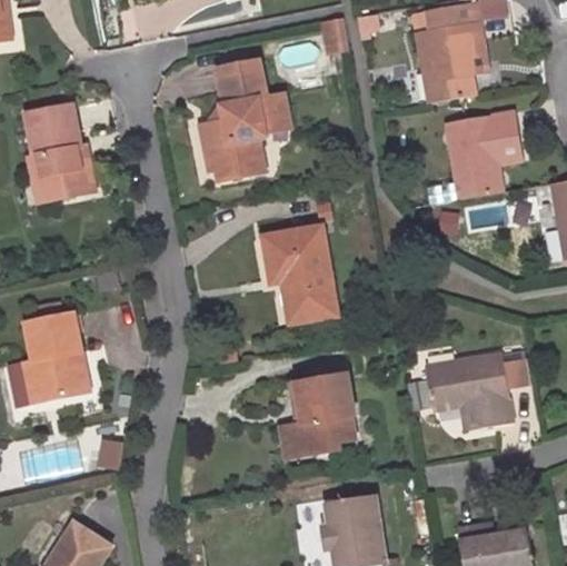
[(485,0),(434,8),(437,27),(423,30),(434,101),(481,95),(478,72),(495,69),(485,0)]
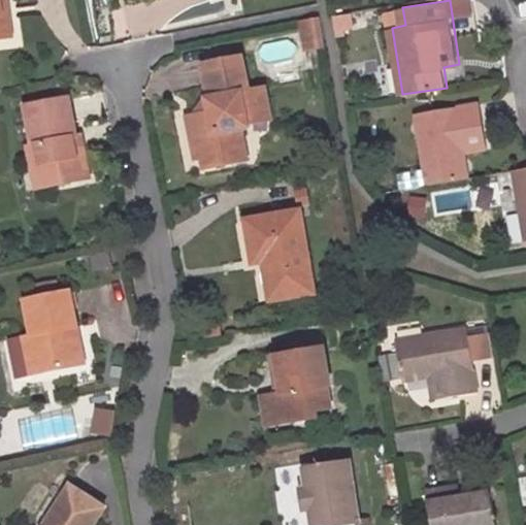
[(389,10),(392,28),(405,25),(402,7),(389,10)]
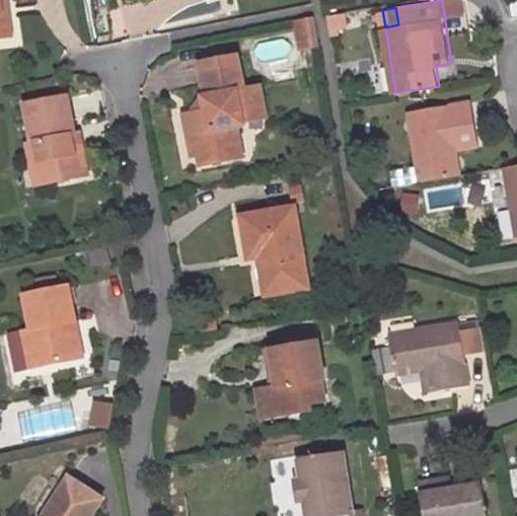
[(345,10),(325,13),(327,30),(347,27),(345,10)]
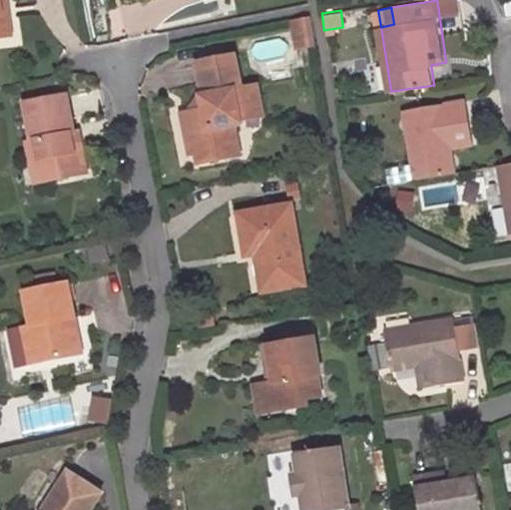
[(293,47),(316,45),(314,14),(291,16),(293,47)]
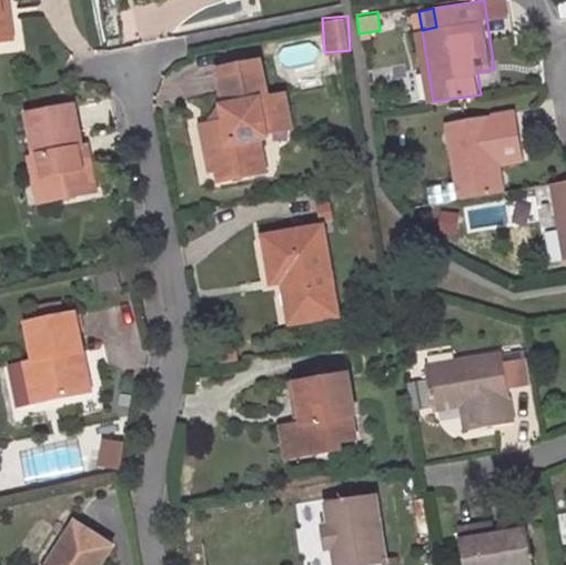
[(255,59),(215,67),(223,103),(216,104),(212,117),(212,121),(196,124),(206,169),(214,168),(216,179),(246,172),(244,159),(252,157),(248,138),(253,130),(263,134),(271,119),(283,115),(280,94),(263,97),(255,59)]
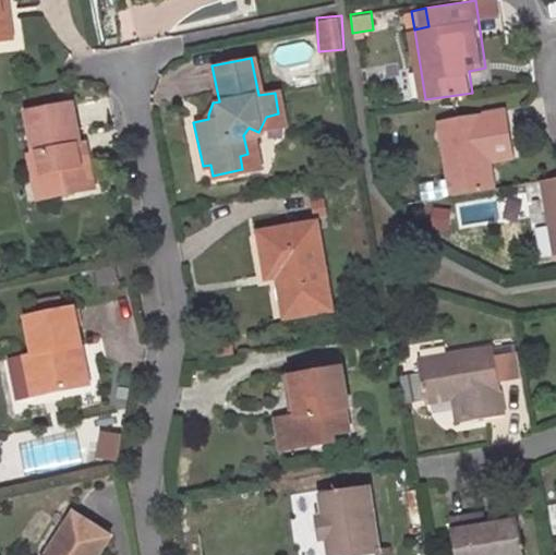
[(89,188),(83,155),(74,156),(71,142),(75,142),(67,99),(22,109),(31,149),(23,152),(28,175),(38,172),(44,196),(89,188)]
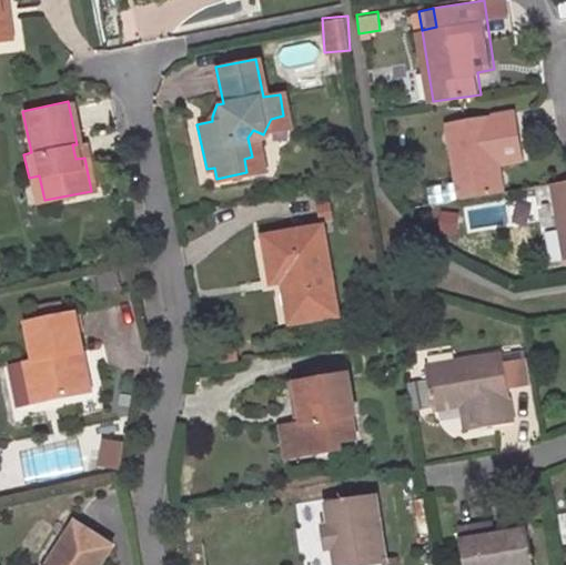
[(498,144),(522,141),(516,110),(447,121),(456,180),(458,197),(505,190),(502,162),(498,144)]
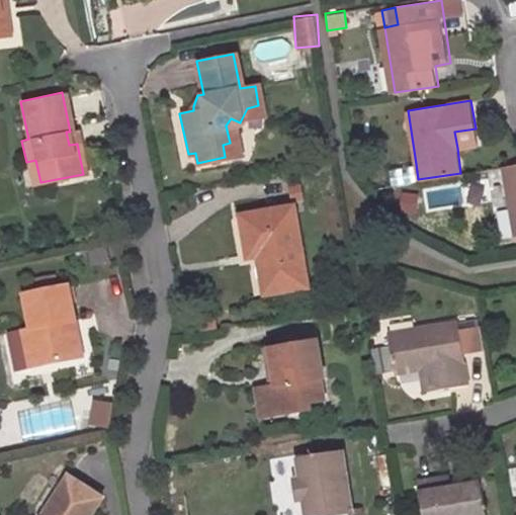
[(261,117),(258,105),(247,108),(240,122),(261,117)]
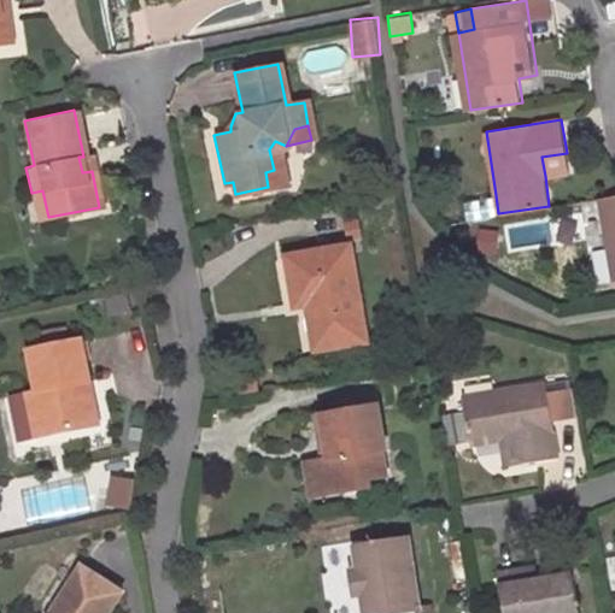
[(285,184),(275,141),(269,149),(274,170),(265,172),(268,187),(285,184)]
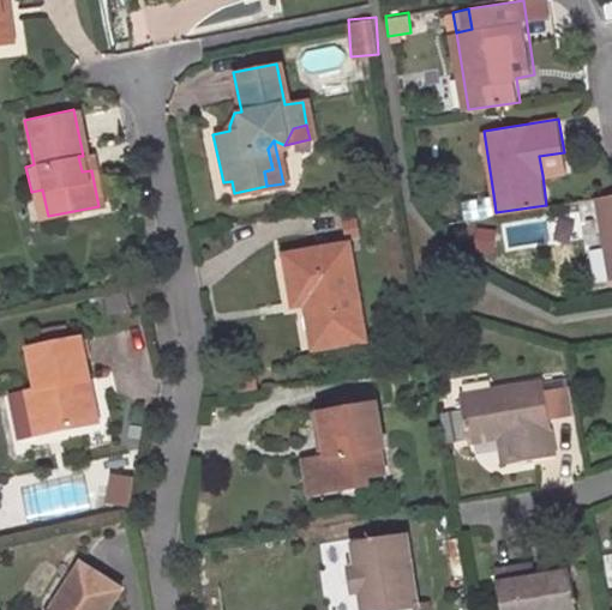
[(567,170),(564,152),(539,156),(543,175),(567,170)]
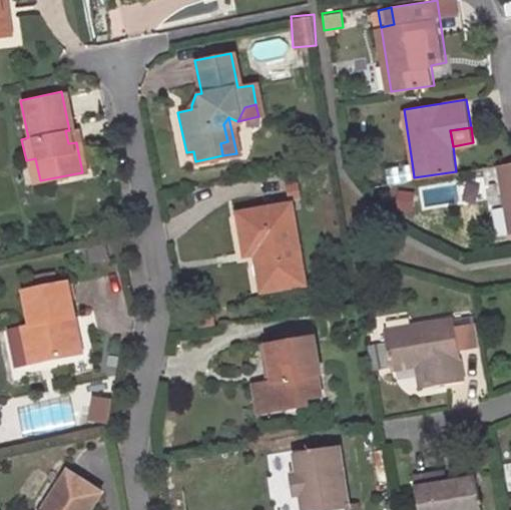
[(74,128),(69,130),(65,130),(68,143),(76,142),(74,128)]
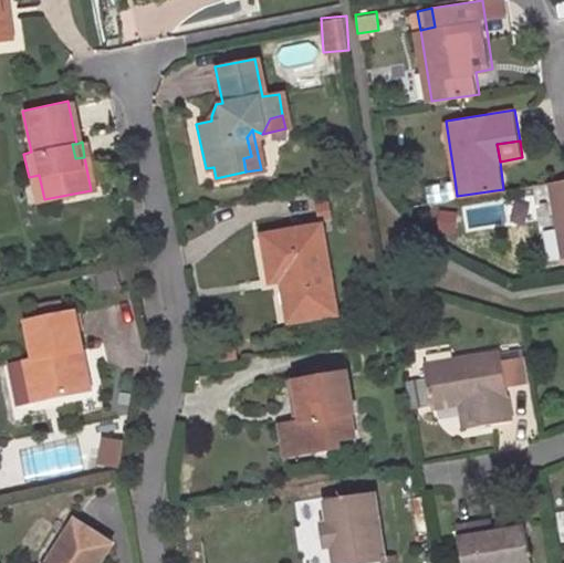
[(33,200),(44,199),(39,175),(29,177),(33,200)]
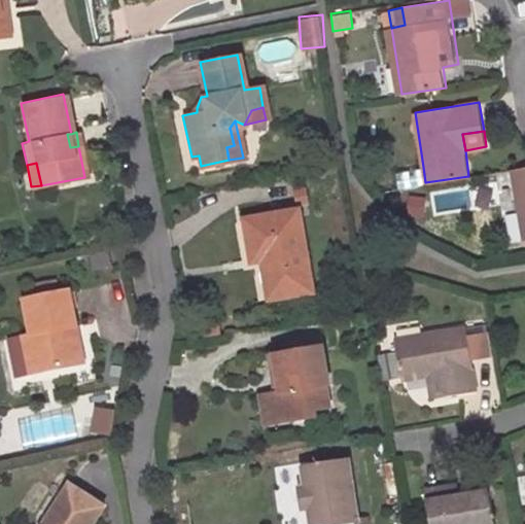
[(524,166),(508,170),(518,240),(524,239),(524,166)]
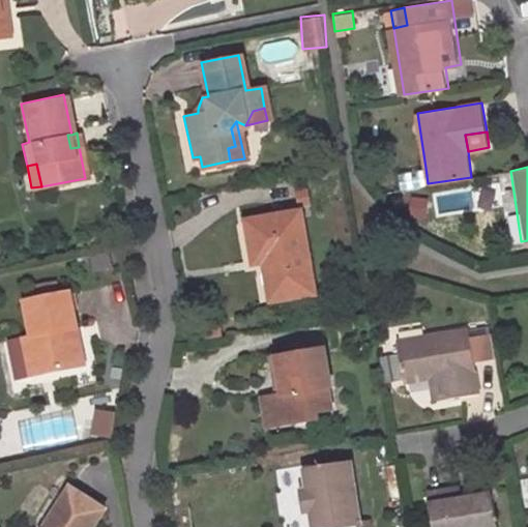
[(428,183),(426,168),(399,172),(401,188),(428,183)]
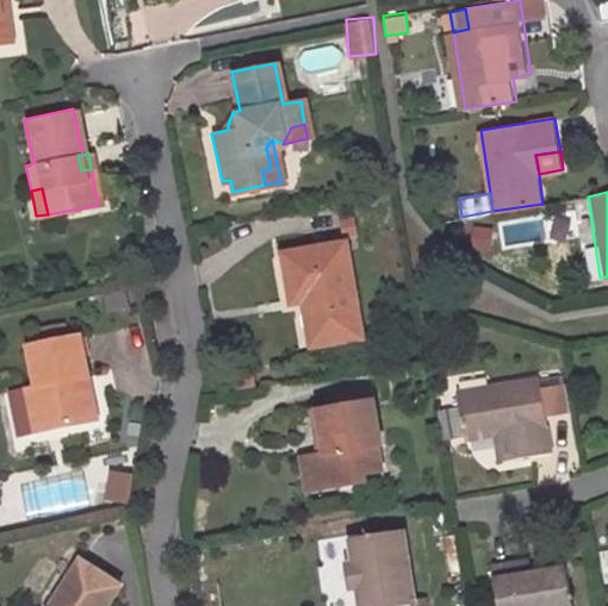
[(348,212),(337,214),(341,233),(352,231),(348,212)]
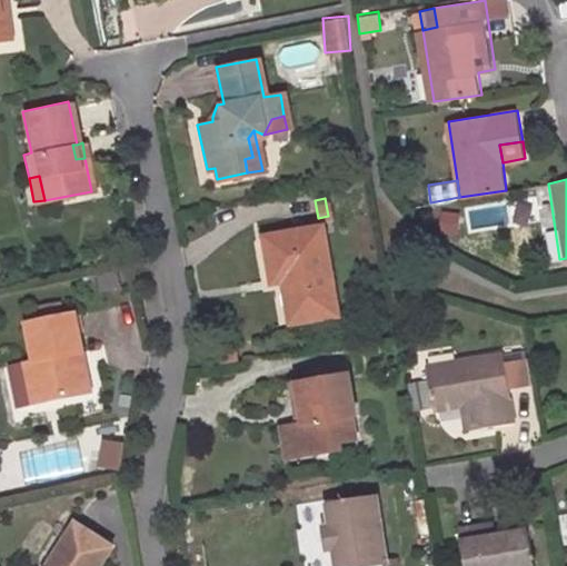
[(319,225),(259,235),(267,278),(280,276),(288,321),(335,314),(319,225)]
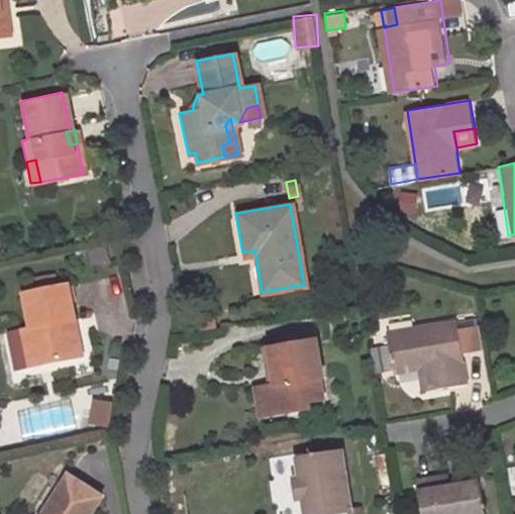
[(70,318),(63,282),(18,291),(25,326),(17,327),(25,364),(68,355),(61,320),(70,318)]
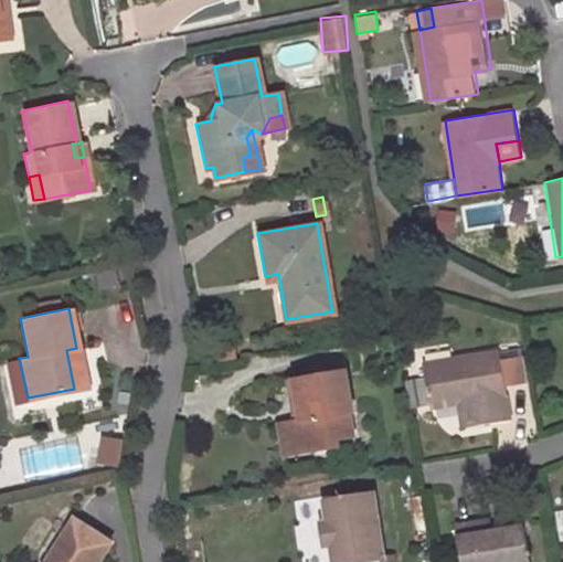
[(84,386),(76,348),(66,350),(74,389),(84,386)]
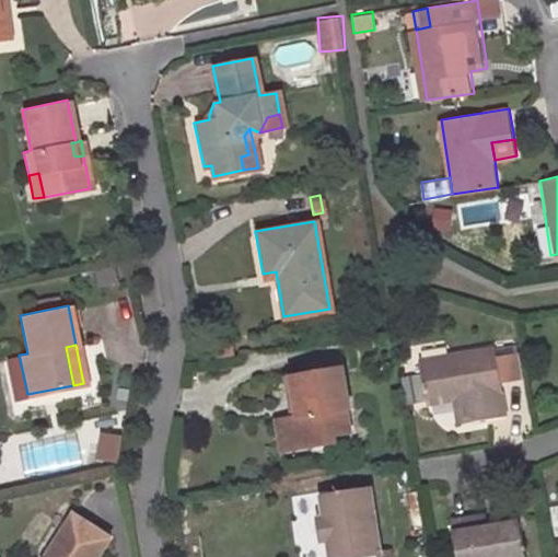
[(425,404),(451,399),(467,397),(472,420),(504,415),(493,346),(417,359),(425,404)]
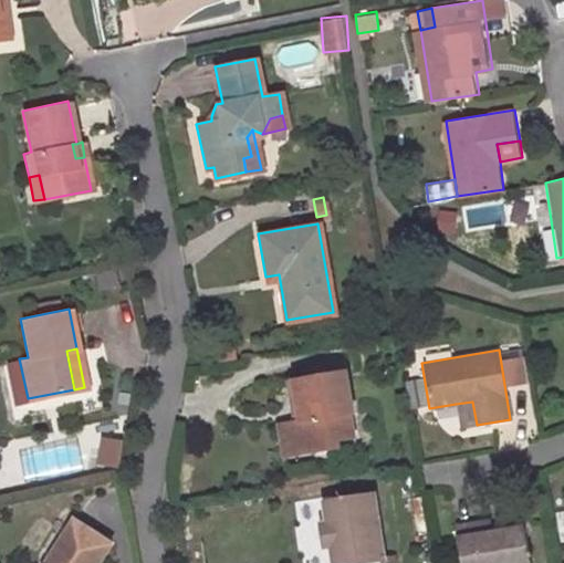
[(28,398),(19,358),(4,362),(11,402),(28,398)]
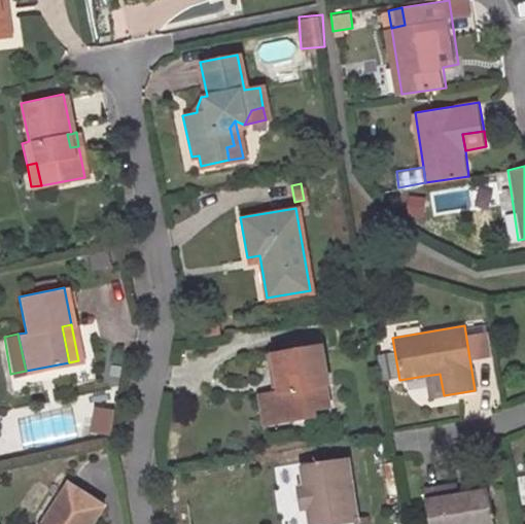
[(280,389),(272,391),(277,421),(308,416),(307,409),(327,405),(323,383),(326,382),(319,343),(270,353),(275,379),(278,378),(280,389)]
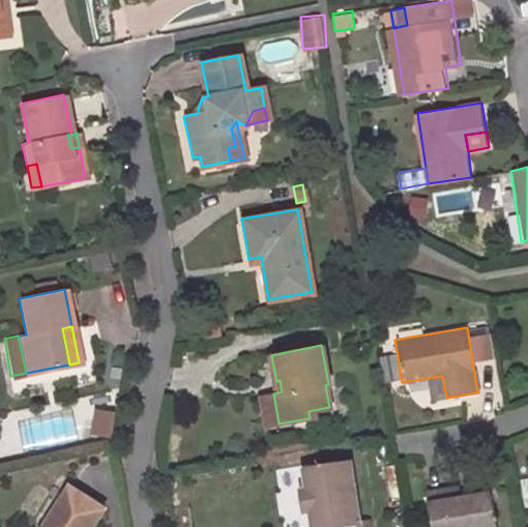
[(266,356),(273,393),(282,391),(280,380),(276,381),(271,355),(266,356)]
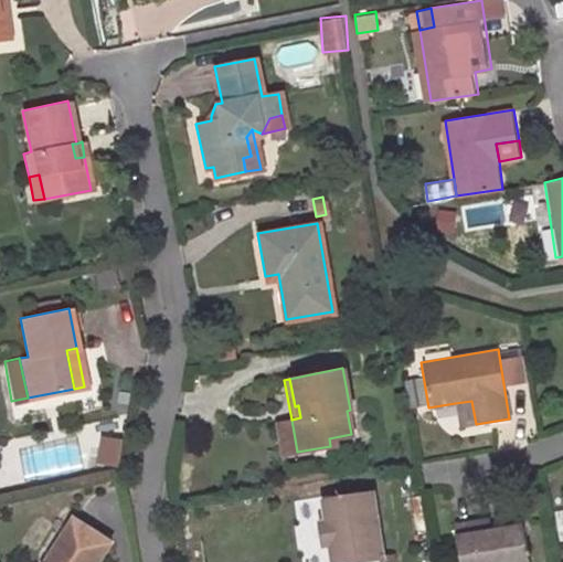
[(471,401),(455,403),(459,427),(476,424),(471,401)]
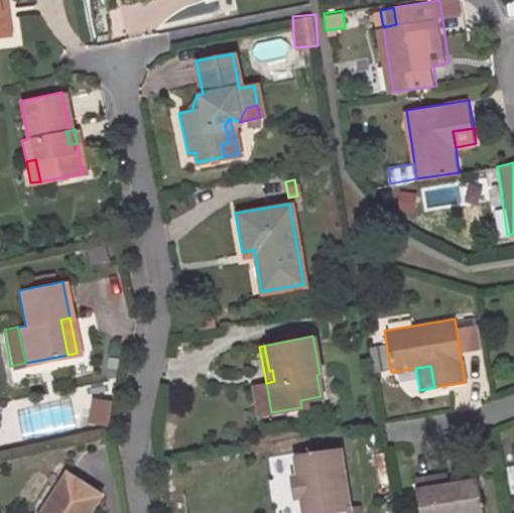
[(256,415),(271,412),(266,383),(251,385),(256,415)]
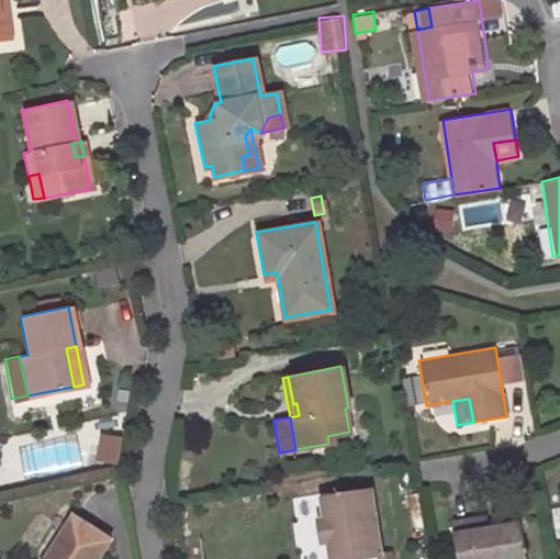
[(120,434),(100,431),(94,456),(114,459),(120,434)]
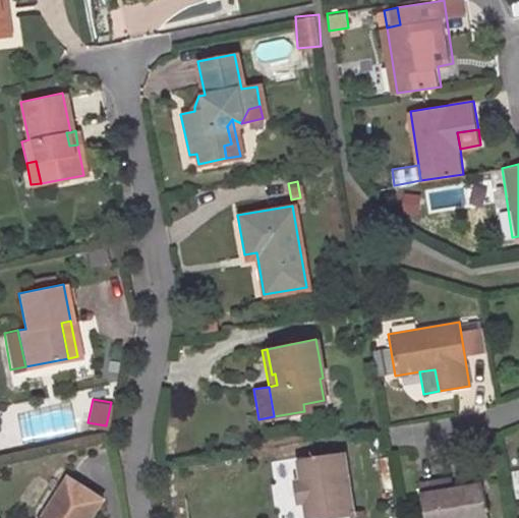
[(300,479),(304,500),(313,498),(316,517),(353,517),(342,452),(307,458),(310,478),(300,479)]
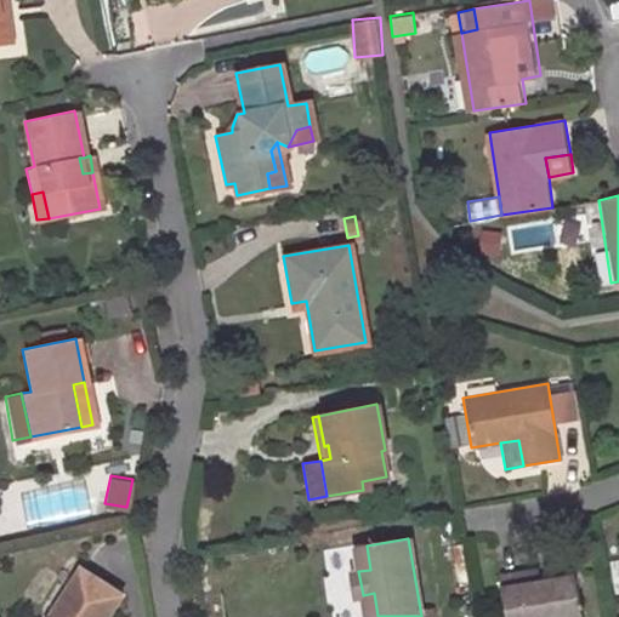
[(355,547),(358,571),(370,570),(367,546),(355,547)]
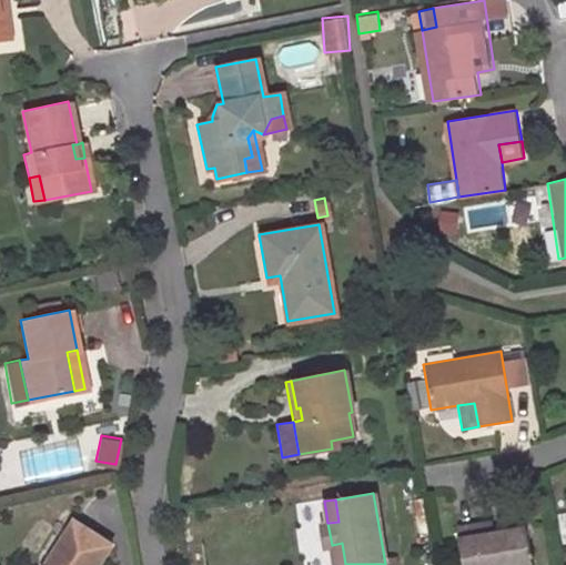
[(488,514),(476,515),(478,526),(491,525),(488,514)]
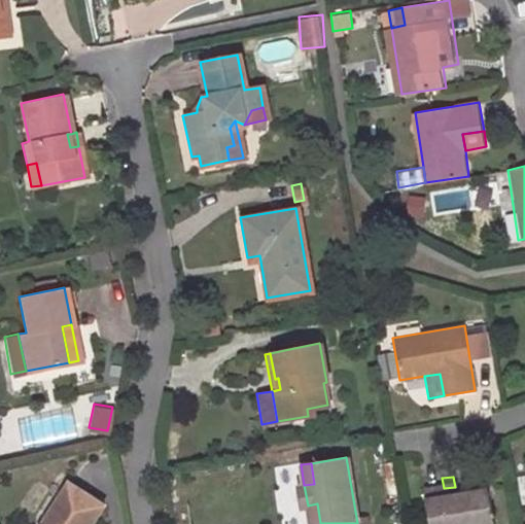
[(444,488),(442,478),(423,481),(429,523),(457,523),(491,519),(485,483),(455,487),(444,488)]
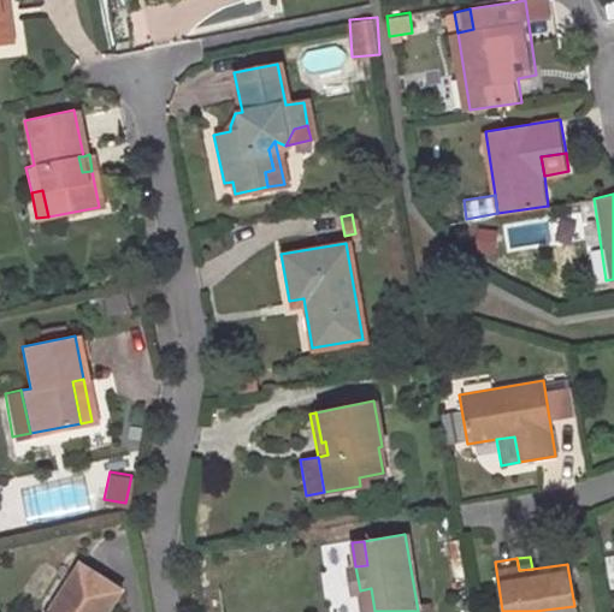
[(95,611),(110,589),(71,566),(40,611),(95,611)]
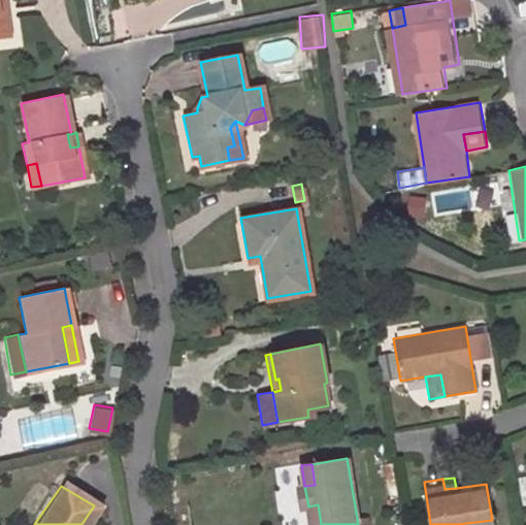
[(300,507),(308,506),(304,486),(297,488),(300,507)]
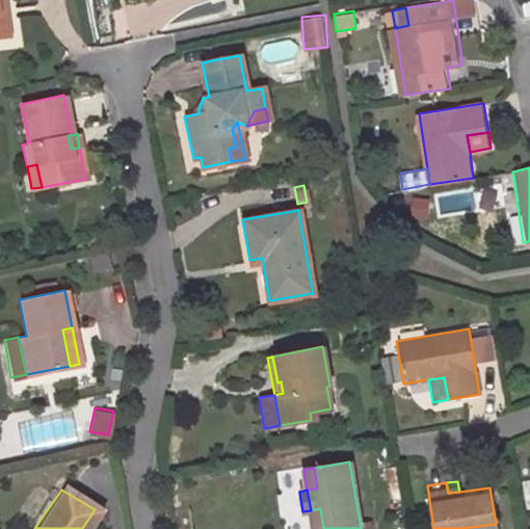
[(311,510),(313,528),(323,528),(320,508),(311,510)]
